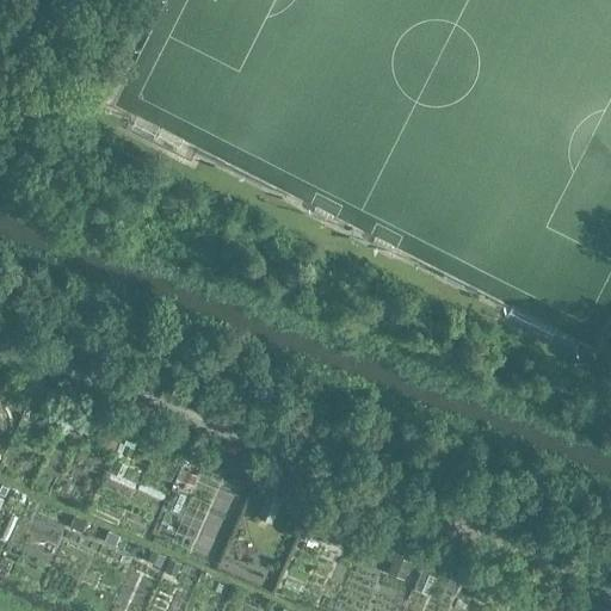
[(51,427),(56,417),(44,413),(41,423),(51,427)]
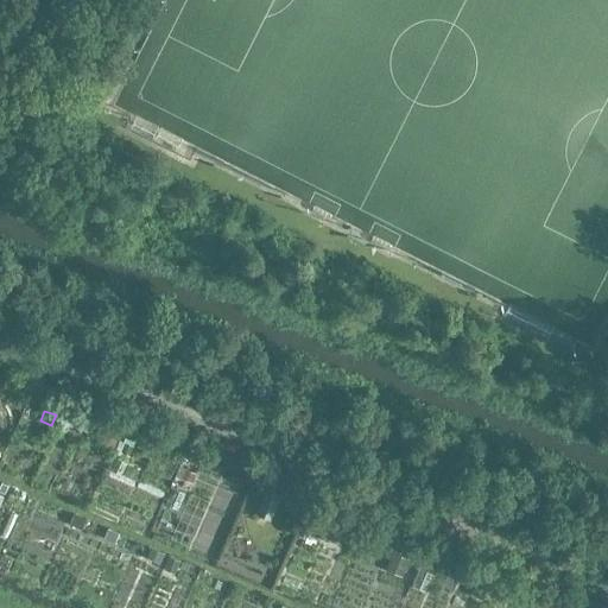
[(65,431),(73,417),(63,412),(56,428),(65,431)]
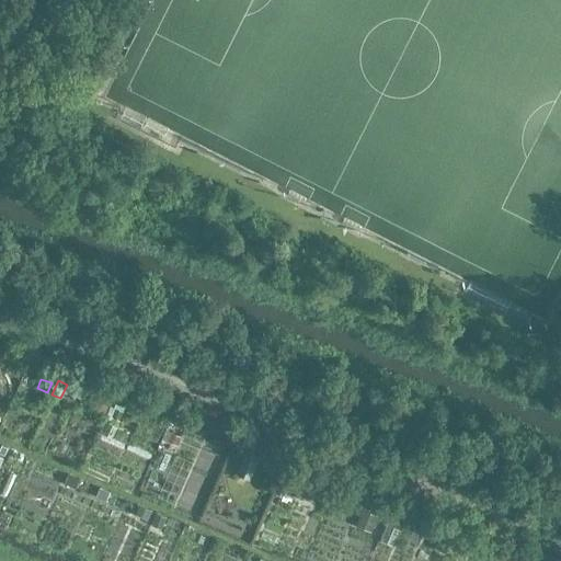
[(103,414),(107,404),(94,399),(91,409),(103,414)]
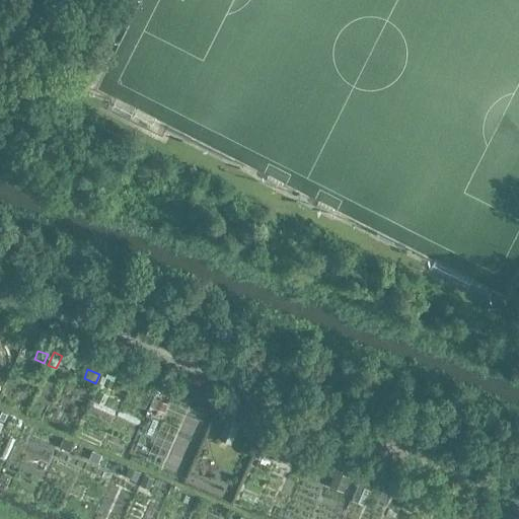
[(109,388),(115,378),(106,374),(105,376),(101,374),(95,386),(99,388),(101,385),(109,388)]
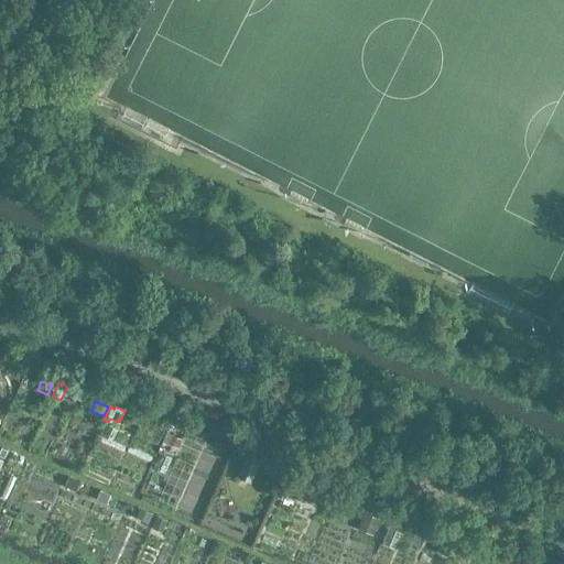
[(111,441),(117,429),(108,424),(102,436),(111,441)]
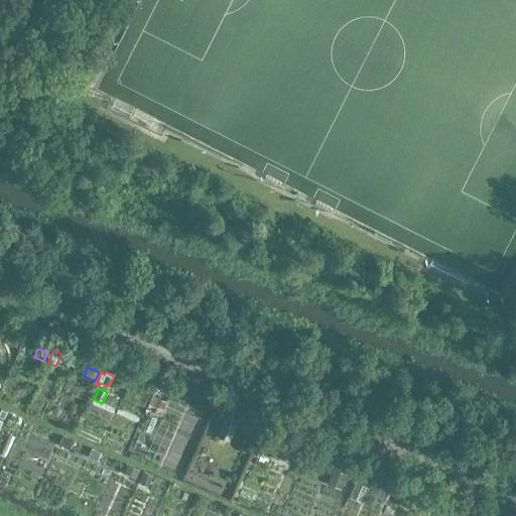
[(157,397),(151,394),(148,403),(153,406),(153,405),(163,409),(166,401),(157,397)]
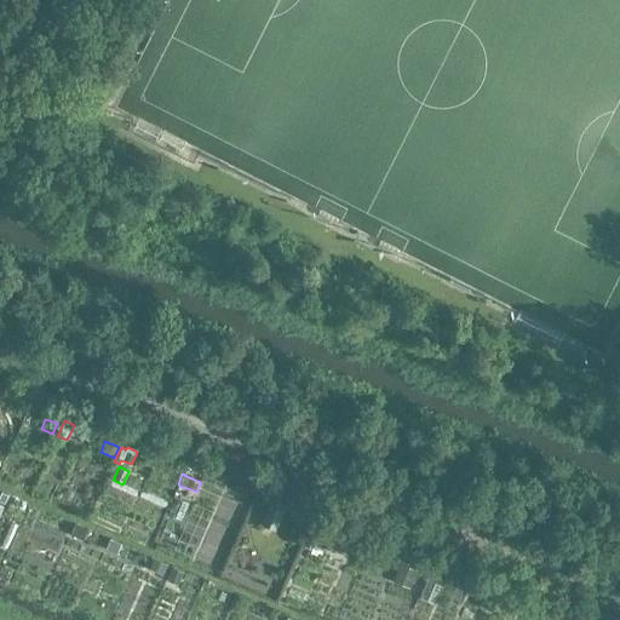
[(273,497),(262,523),(276,529),(287,504),(273,497)]
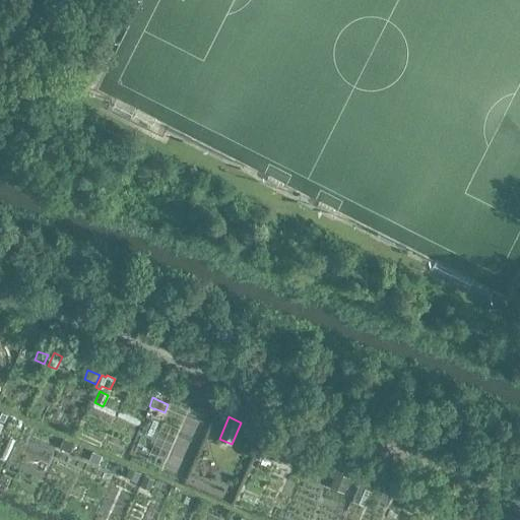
[(158,421),(147,417),(141,431),(152,436),(158,421)]
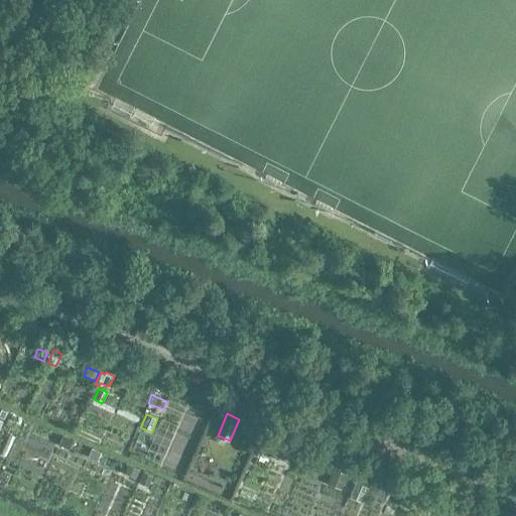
[(142,455),(150,437),(139,432),(131,449),(142,455)]
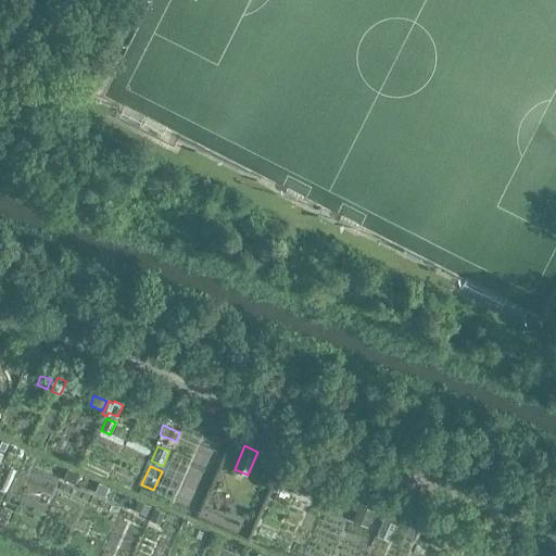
[(74,483),(78,474),(66,469),(63,479),(74,483)]
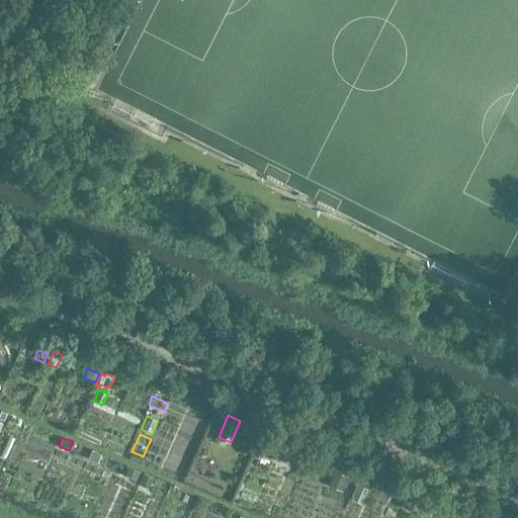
[(277,445),(262,439),(257,450),(272,457),(277,445)]
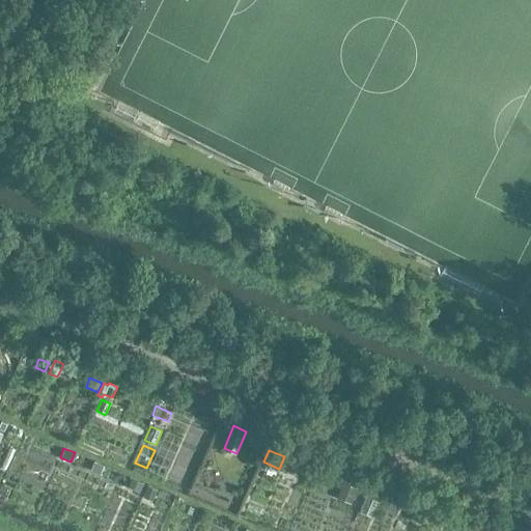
[(100,473),(103,465),(94,460),(90,469),(100,473)]
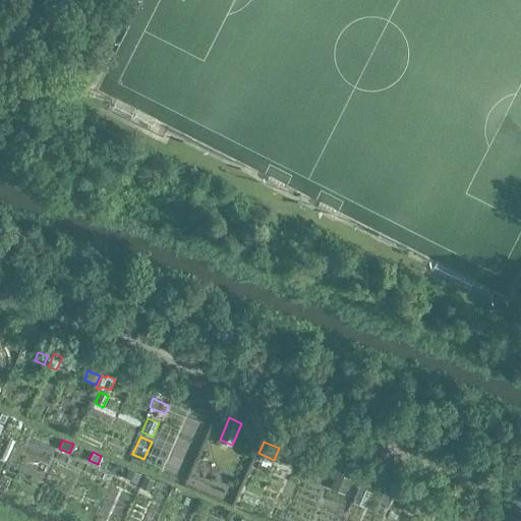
[(282,454),(278,452),(274,460),(294,469),(297,461),(281,455),(282,454)]
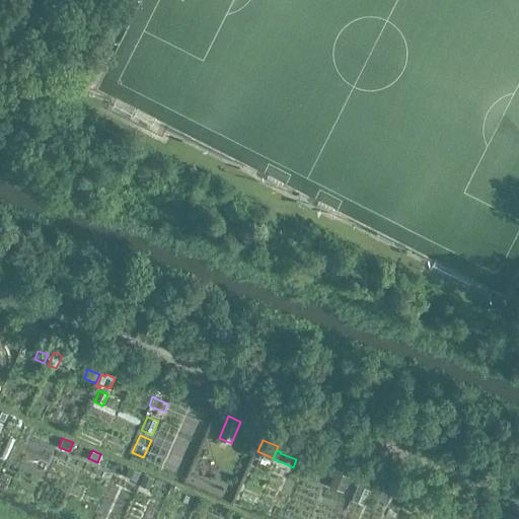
[(136,479),(140,471),(128,466),(125,474),(136,479)]
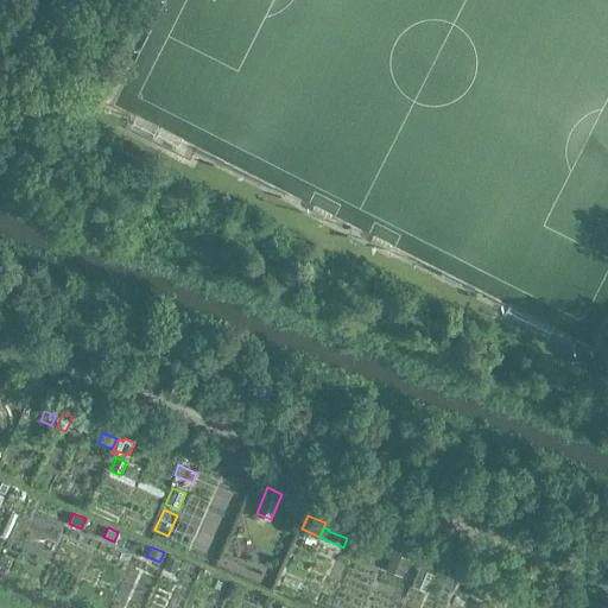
[(401,575),(407,557),(392,551),(385,569),(401,575)]
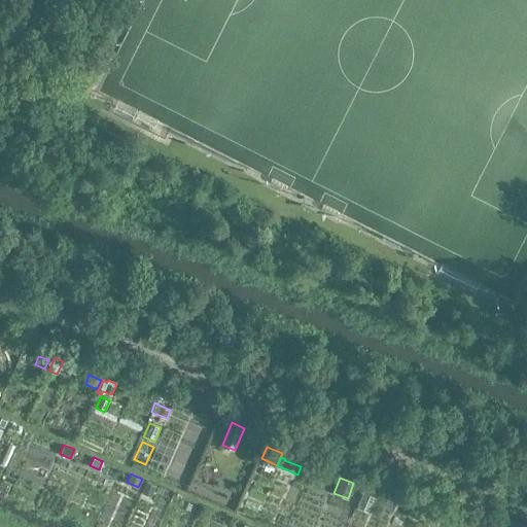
[(150,496),(155,485),(145,481),(141,492),(150,496)]
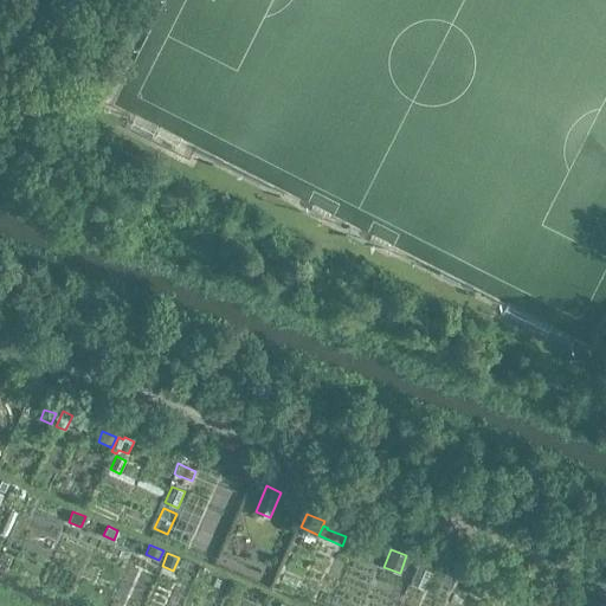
[(424,590),(431,572),(417,566),(410,584),(424,590)]
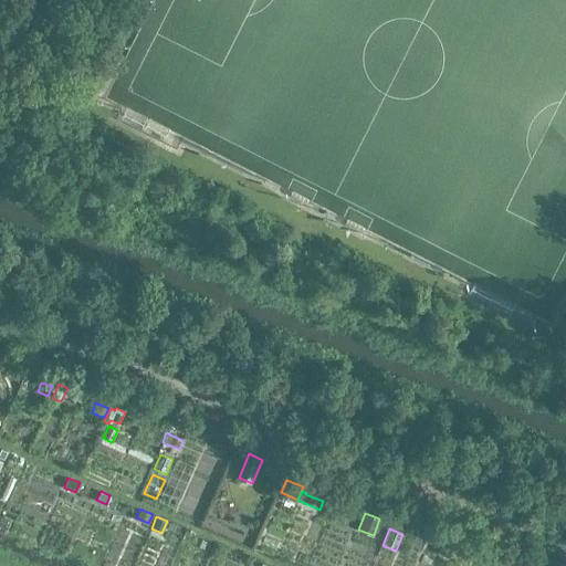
[(421,547),(426,536),(417,532),(411,544),(421,547)]
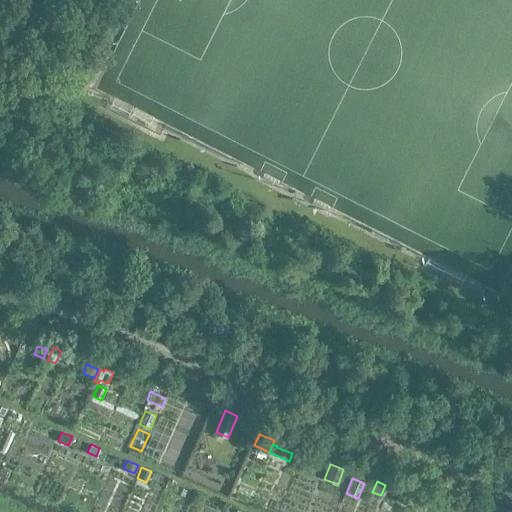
[(405,505),(411,494),(401,488),(395,499),(405,505)]
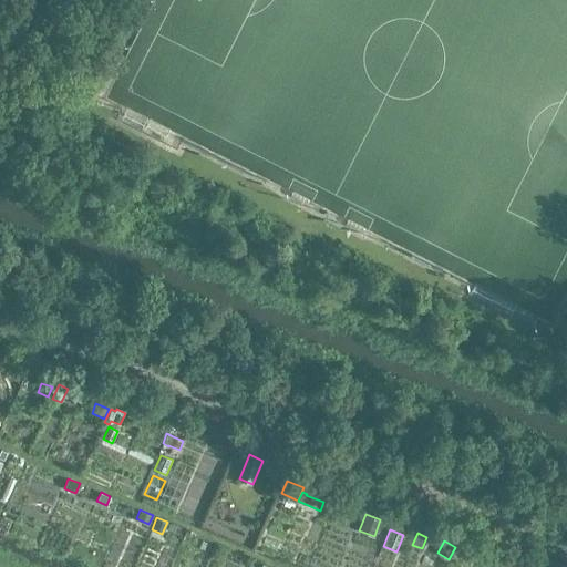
[(478,566),(481,562),(467,556),(465,562),(478,566)]
